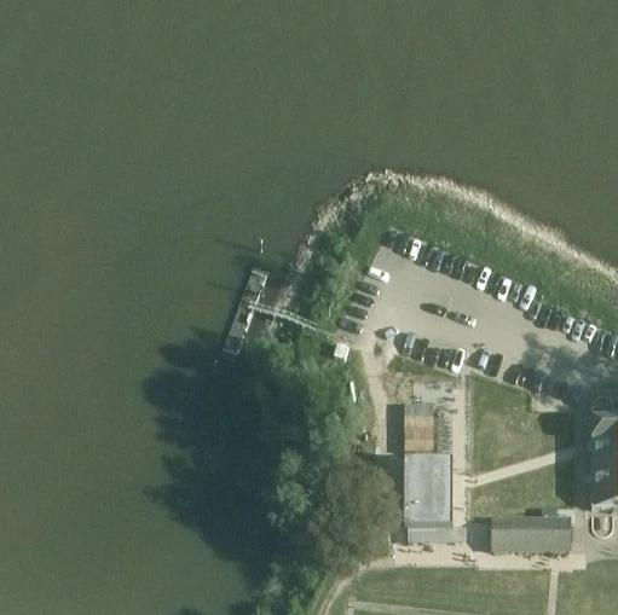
[(390,381),(442,393),(439,402),(454,406),(460,378),(386,361),(383,370),(392,372),(390,381)]
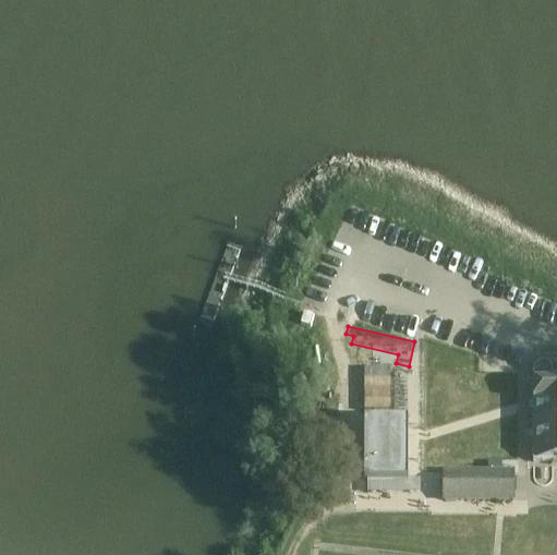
[(556,379),(531,379),(532,459),(556,459),(556,379)]
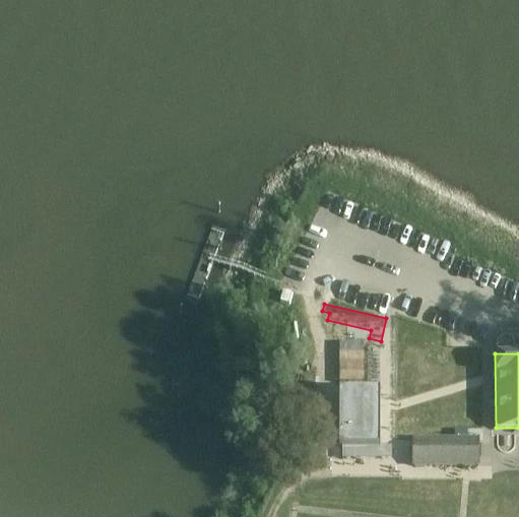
[(380,381),(339,381),(339,438),(380,438),(380,381)]
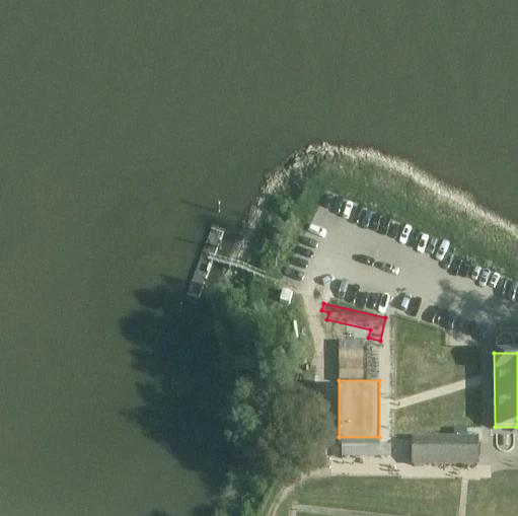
[(411,436),(411,463),(476,463),(476,436),(411,436)]
